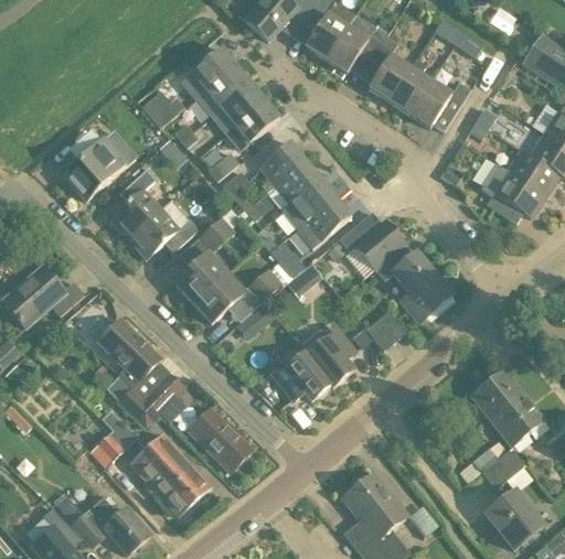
[(288,0),(287,1),(286,0),(262,0),(244,21),(267,41),(297,8),(309,15),(318,0),(288,0)]
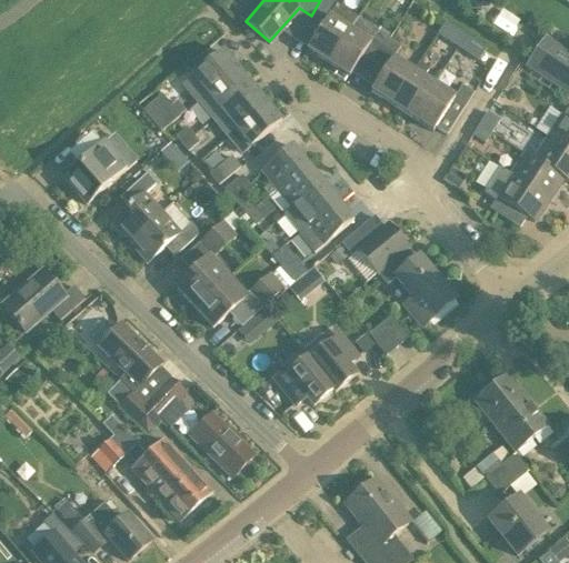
[(320,0),(311,16),(321,22),(306,47),(327,61),(348,28),(348,27),(328,13),(337,1),(335,0),(320,0)]
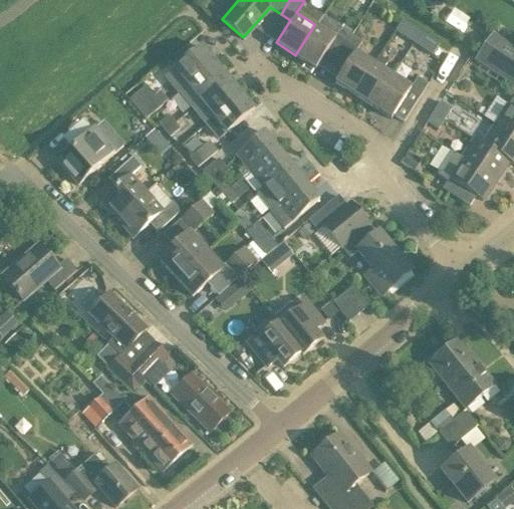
[(395,27),(432,51),(439,40),(402,16),(395,27)]
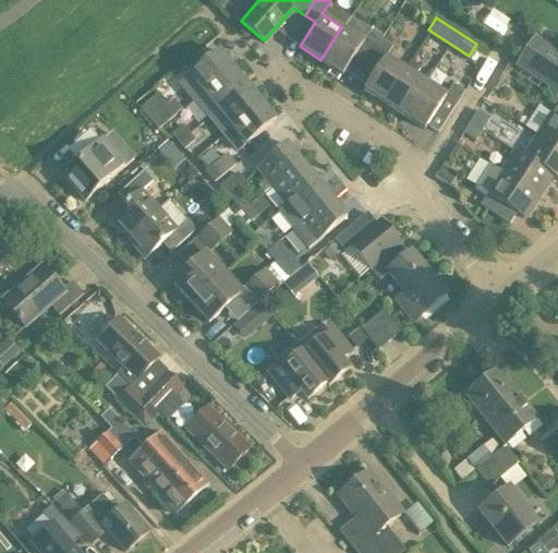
[(381,34),(370,26),(361,40),(341,27),(320,60),(341,73),(358,48),(368,55),(381,34)]
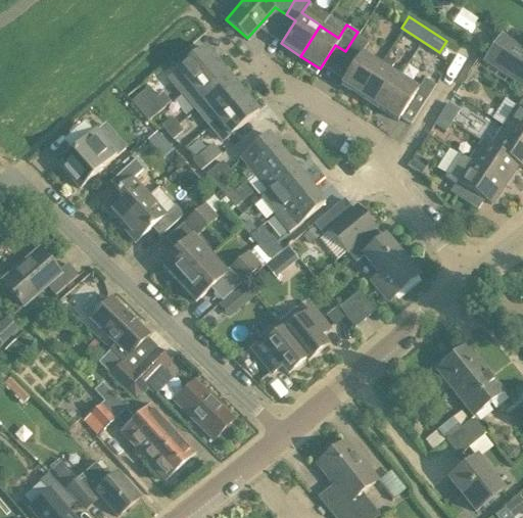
[(340,82),(360,94),(379,64),(378,63),(360,51),(368,39),(358,32),(345,51),(355,58),(340,82)]
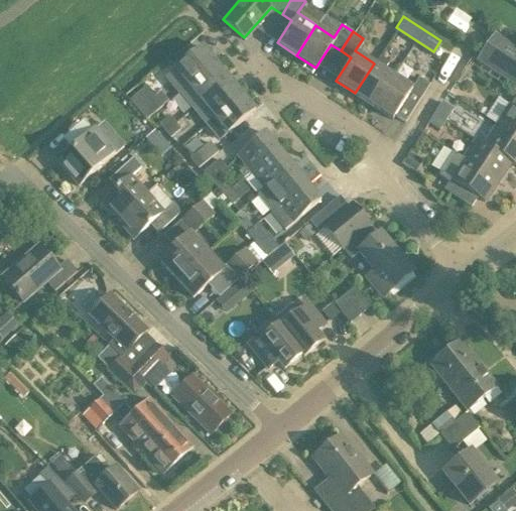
[(515,45),(494,32),(478,57),(515,82),(515,45)]
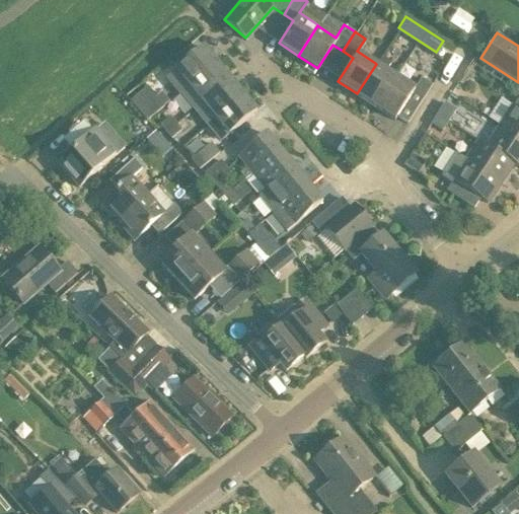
[(178,91),(179,90),(216,60),(203,44),(164,75),(178,91)]
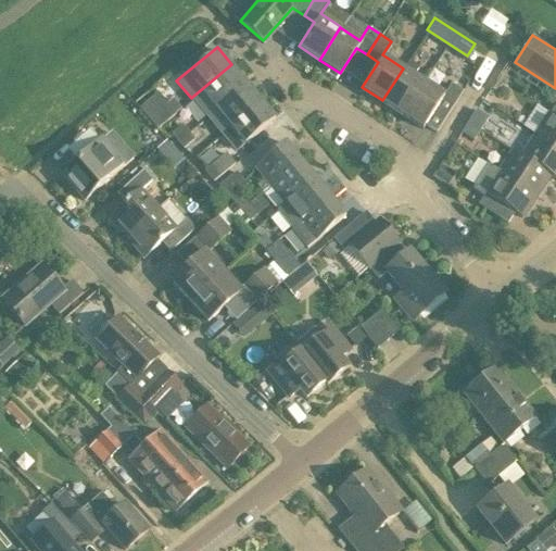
[(402,113),(422,80),(413,74),(419,64),(408,58),(402,67),(403,69),(382,100),(402,113)]
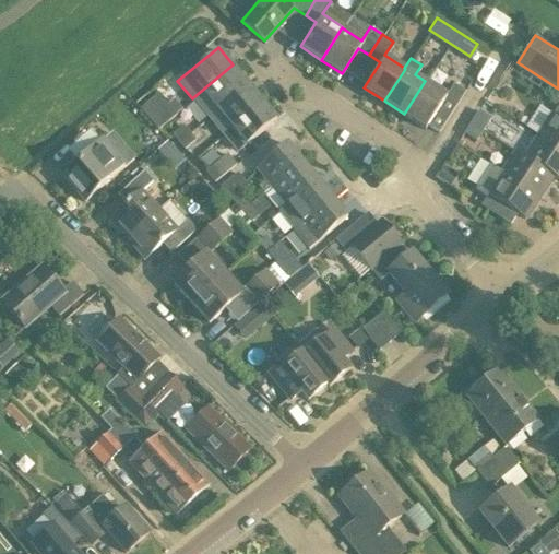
[(207,115),(247,82),(233,65),(193,97),(207,115)]
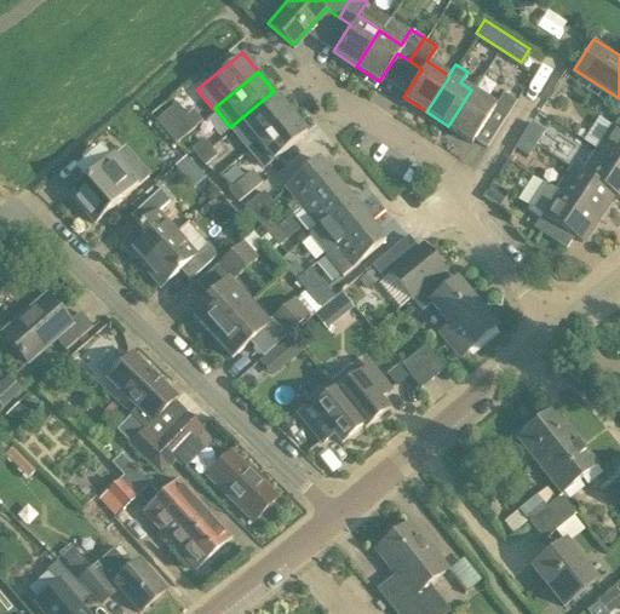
[(503,90),(493,104),(471,90),(448,126),(471,141),(474,137),(486,144),(515,98),(503,90)]
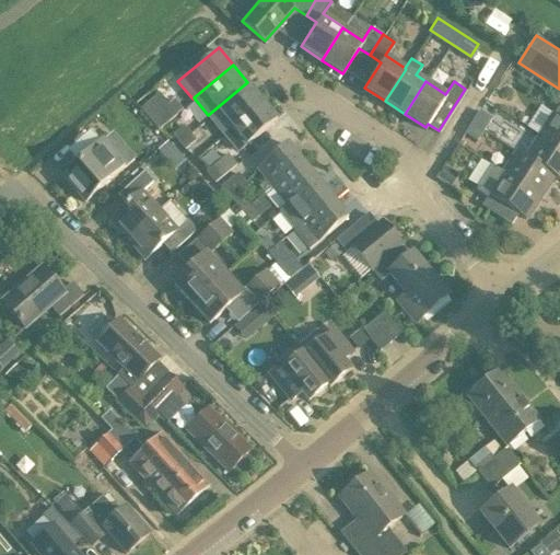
[(222,133),(261,100),(247,82),(208,115),(222,133)]
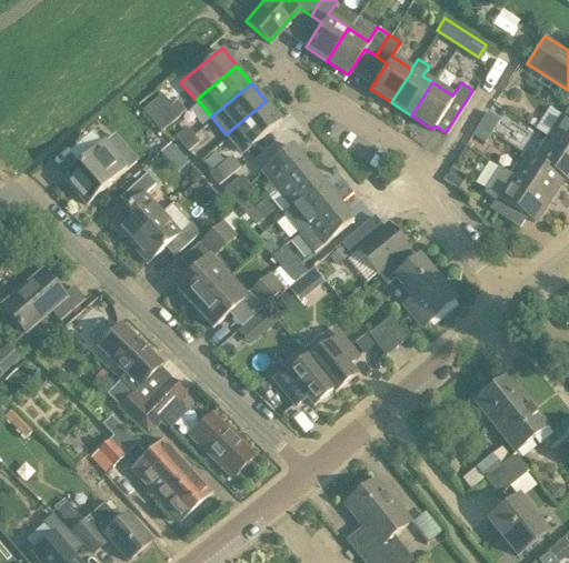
[(160,129),(179,113),(161,91),(142,107),(160,129)]
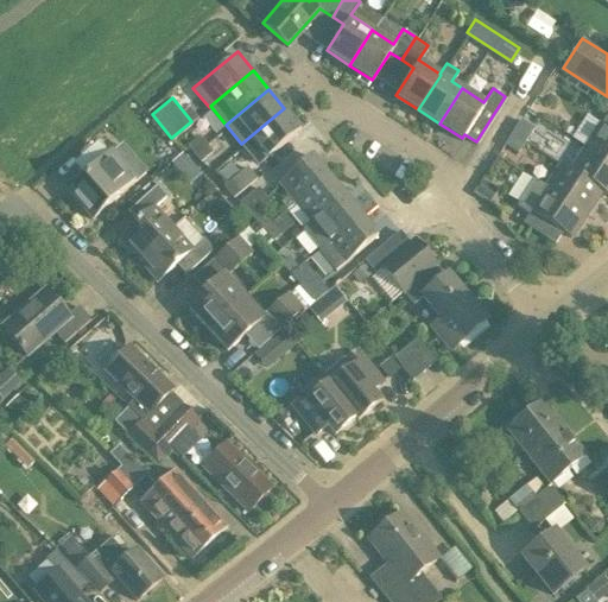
[(284,108),(241,144),(257,163),(299,127),(284,108)]
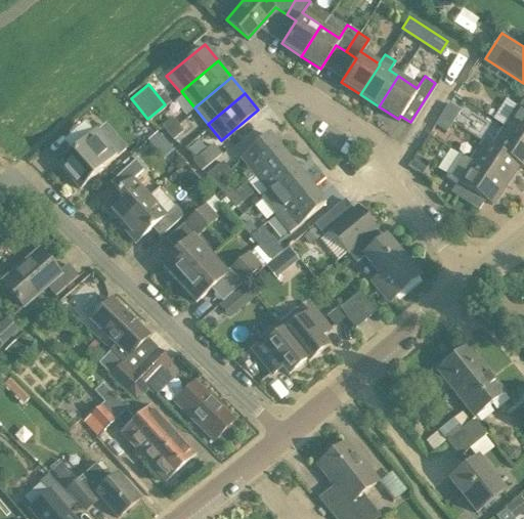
[(523,94),(505,124),(523,136),(523,94)]
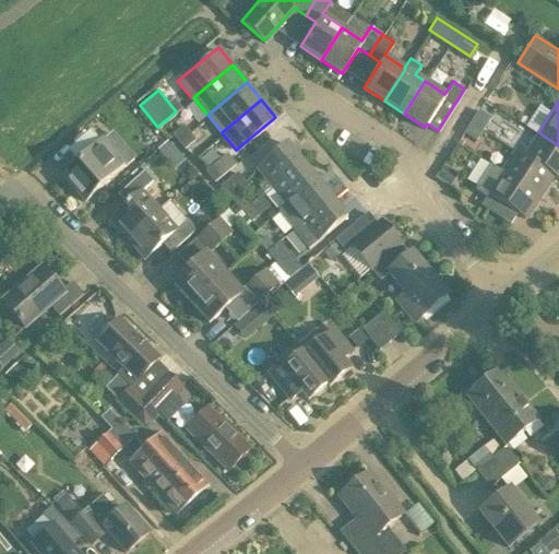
[(471,119),(484,127),(490,116),(478,108),(471,119)]
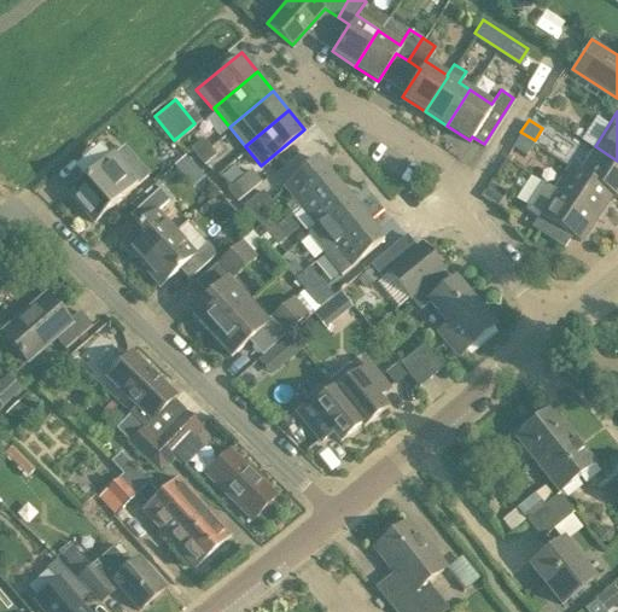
[(535,140),(520,132),(512,145),(526,153),(535,140)]
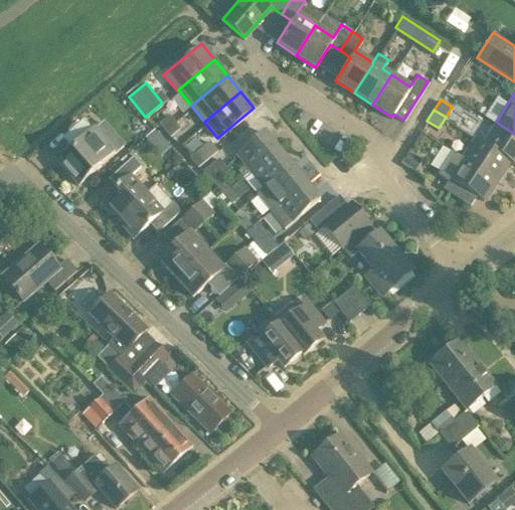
[(168,113),(158,121),(164,128),(174,120),(168,113)]
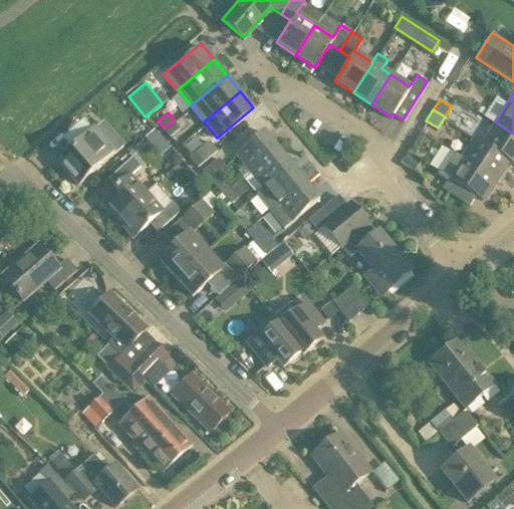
[(169,134),(180,125),(174,119),(164,128),(169,134)]
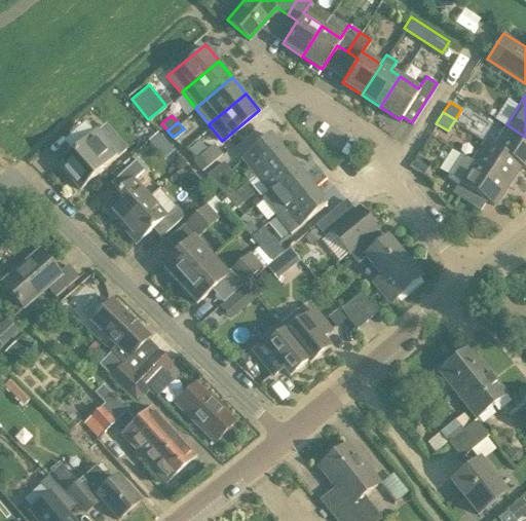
[(525,137),(506,124),(494,144),(485,139),(485,140),(525,166),(525,137)]
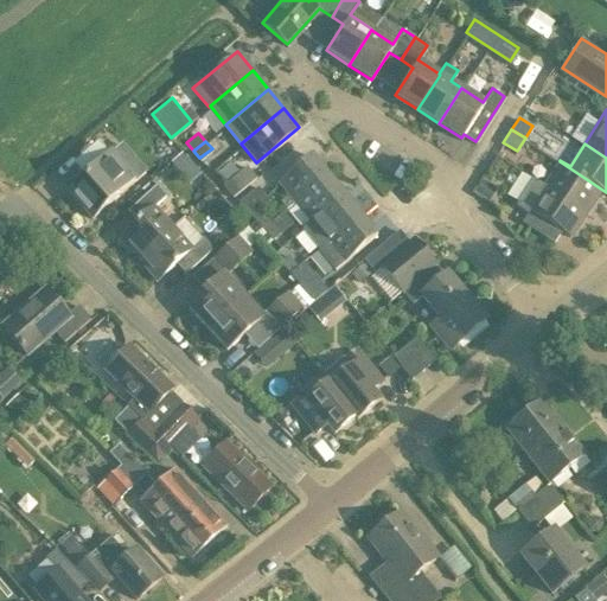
[(192,160),(181,148),(171,158),(180,170),(183,168),(192,160)]
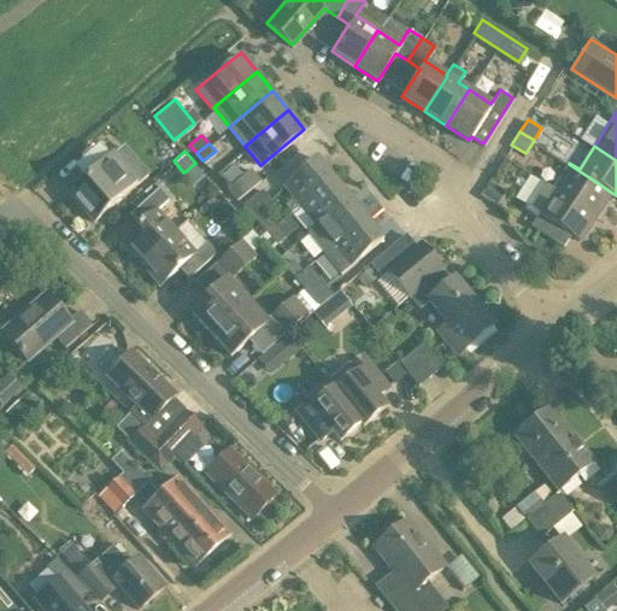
[(92,219),(135,181),(111,154),(68,193),(92,219)]
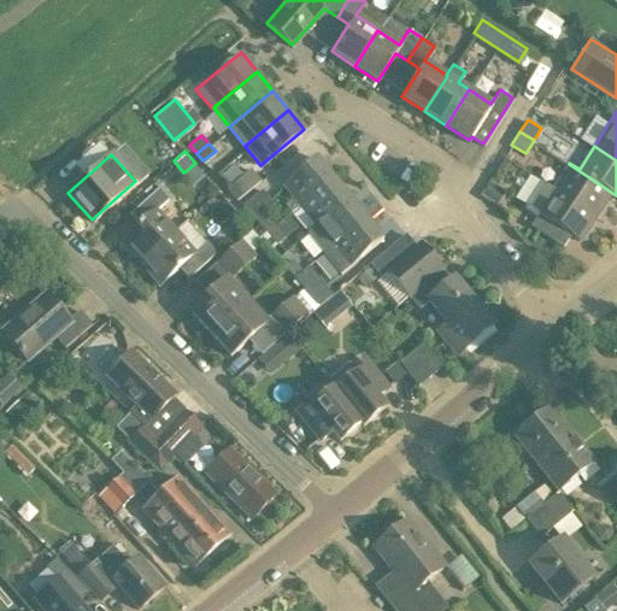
[(299,203),(331,176),(315,156),(282,182),(292,195),(285,201),(291,210),(299,203)]
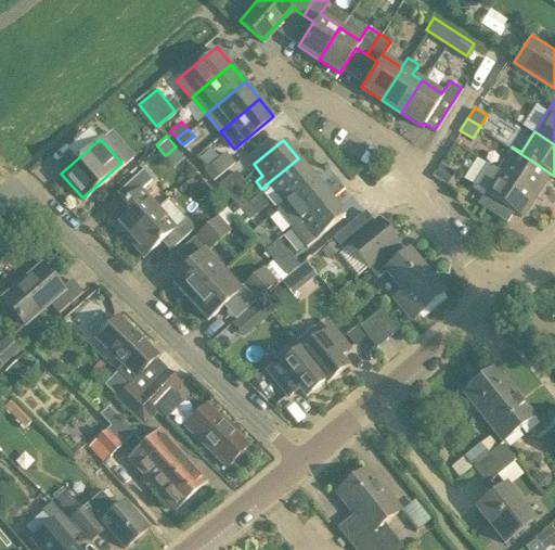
[(554,176),(512,148),(498,168),(534,193),(547,173),(554,176)]
